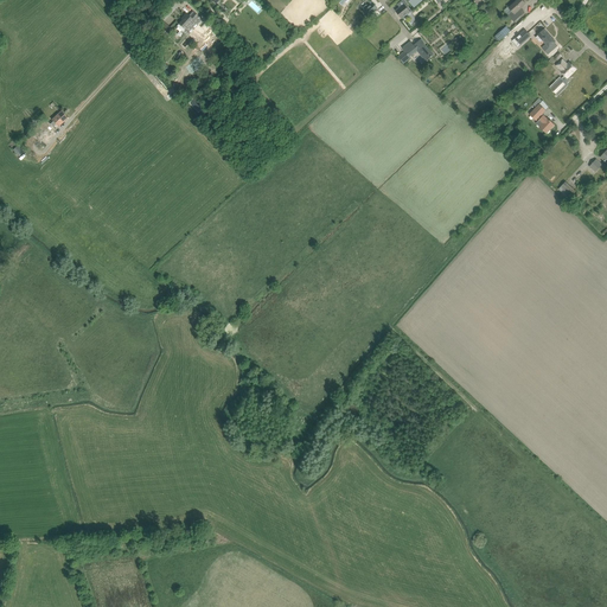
[(364,10),(363,12),(364,13),(365,14),(368,18),(370,16),(374,12),(378,8),(374,2),(371,0),(370,2),(371,5),(369,6),(366,5),(363,7),(364,10)]
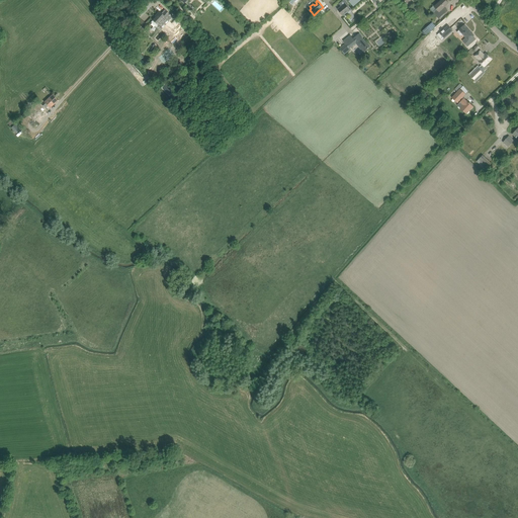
[(345,16),(348,13),(347,12),(350,10),(348,6),(349,6),(347,3),(347,2),(344,0),(343,0),(339,4),(341,7),(338,9),(341,13),(341,12),(345,16)]
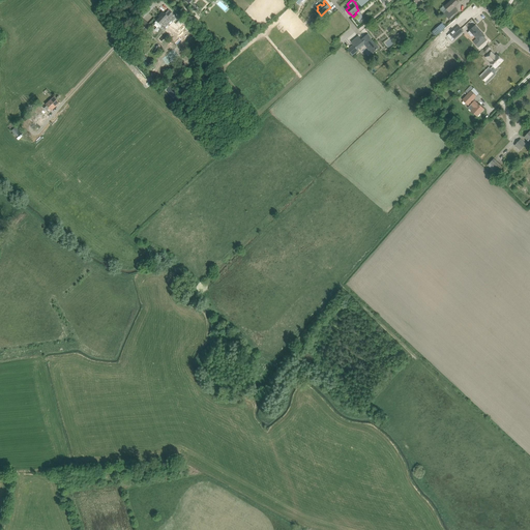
[(451,0),(444,6),(447,9),(443,13),(448,19),(458,11),(454,8),(454,7),(459,3),(455,0),(451,0)]
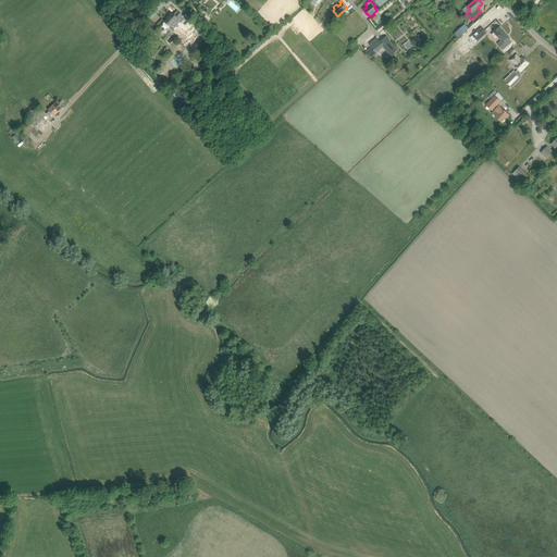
[(297,12),(301,16),(309,9),(305,4),(297,12)]
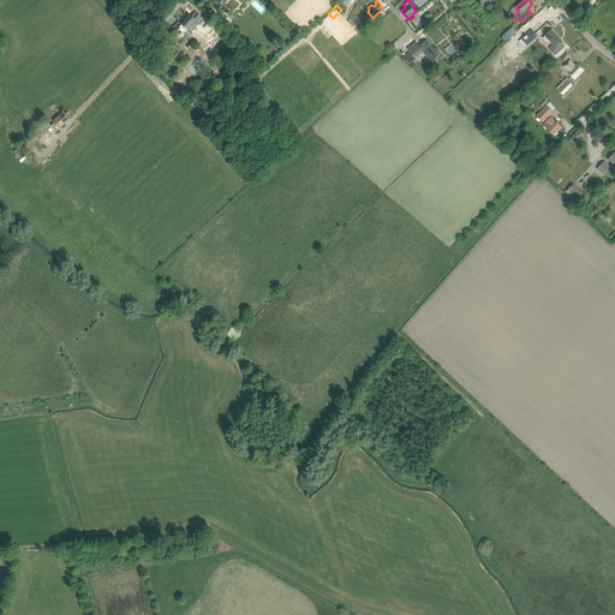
[(545,22),(550,17),(543,9),(537,13),(533,17),(542,25),(545,22)]
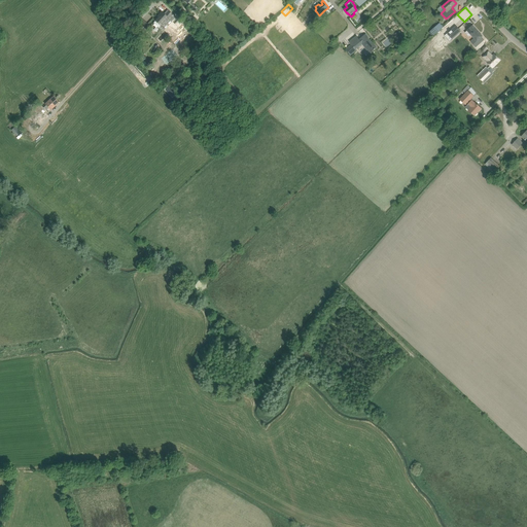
[(156,22),(154,24),(160,29),(162,27),(164,29),(165,30),(167,27),(168,27),(168,29),(170,30),(171,30),(172,28),(174,29),(176,27),(180,30),(181,30),(183,32),(185,31),(187,31),(187,30),(187,29),(188,27),(185,24),(182,22),(182,23),(178,20),(174,24),(172,22),(175,18),(171,13),(169,11),(165,14),(164,14),(163,12),(155,21),(156,22)]
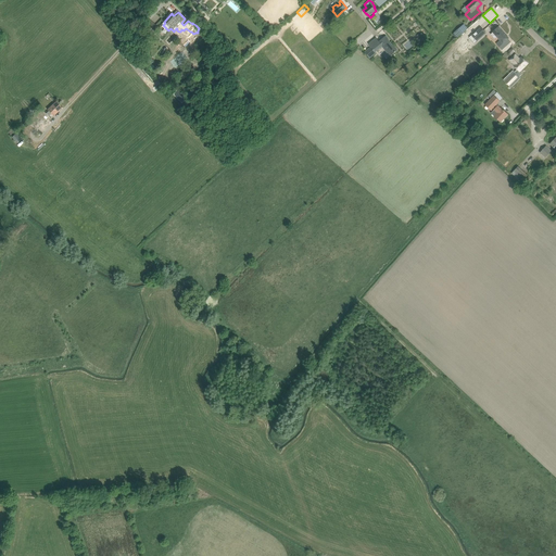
[(330,17),(326,21),(332,28),(335,26),(337,25),(330,17)]
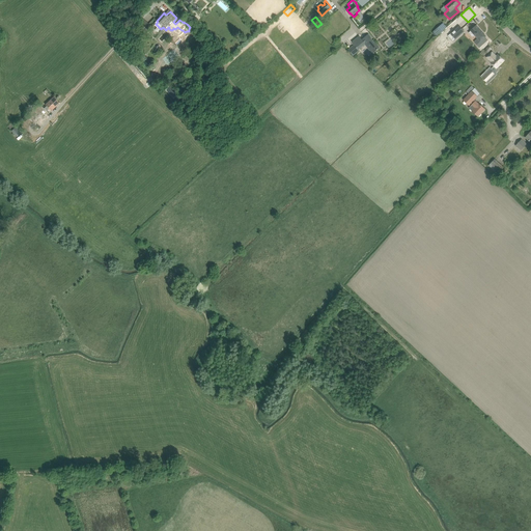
[(457,18),(452,23),(451,22),(449,24),(450,24),(445,29),(449,33),(460,22),(457,18)]
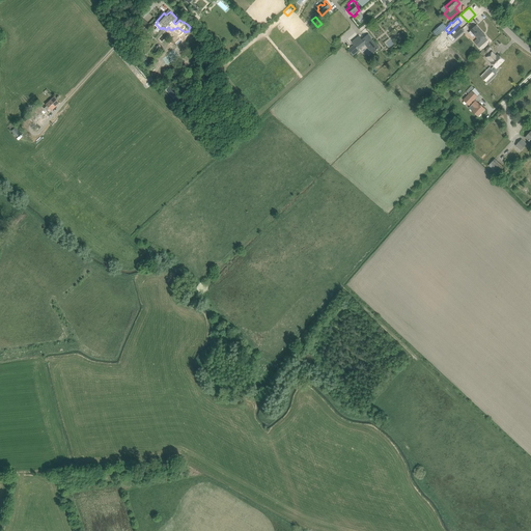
[(442,25),(437,29),(437,30),(434,32),(437,35),(445,28),(442,25)]
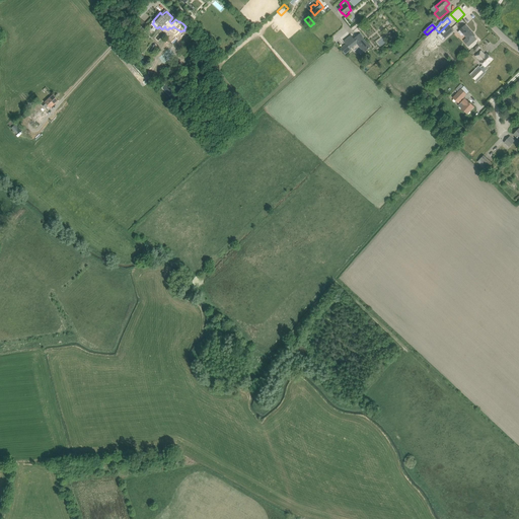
[(462,29),(458,32),(461,36),(463,34),(468,41),(465,44),(468,48),(476,40),(473,38),(474,36),(464,25),(461,28),(462,29)]
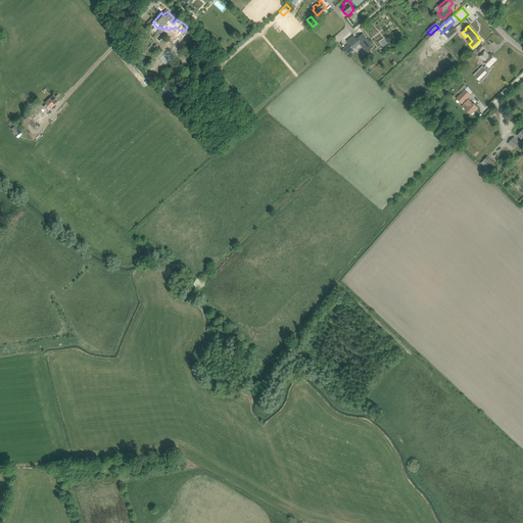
[(453,27),(443,34),(447,39),(457,31),(453,27)]
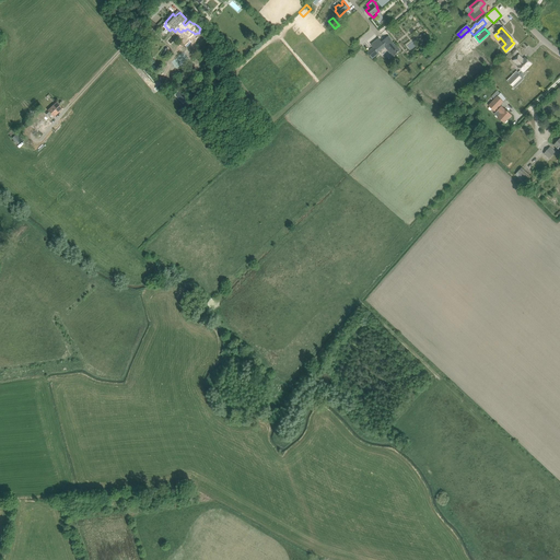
[(417,35),(408,42),(411,46),(420,39),(417,35)]
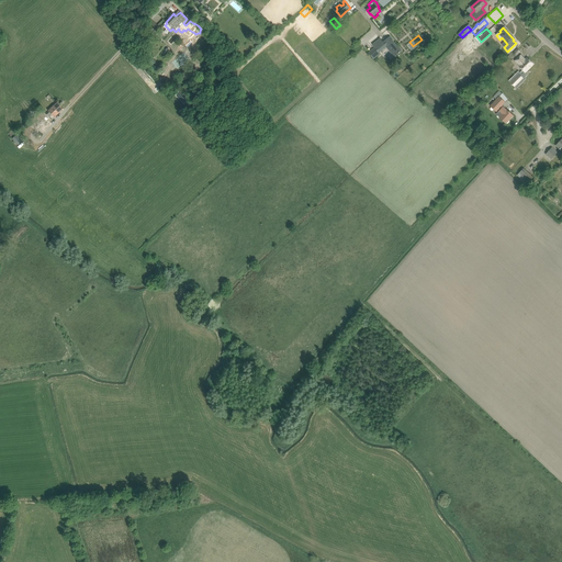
[(371,52),(369,53),(373,58),(375,56),(381,53),(380,52),(388,46),(395,56),(402,51),(397,46),(394,43),(393,44),(391,41),(393,40),(390,36),(383,43),(380,38),(373,45),(375,47),(371,52)]
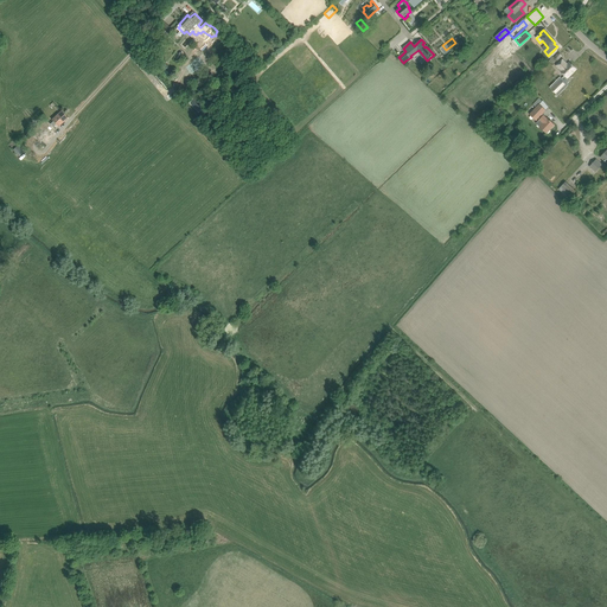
[(569,62),(568,63),(563,58),(556,65),(561,70),(560,71),(568,78),(577,69),(569,62)]
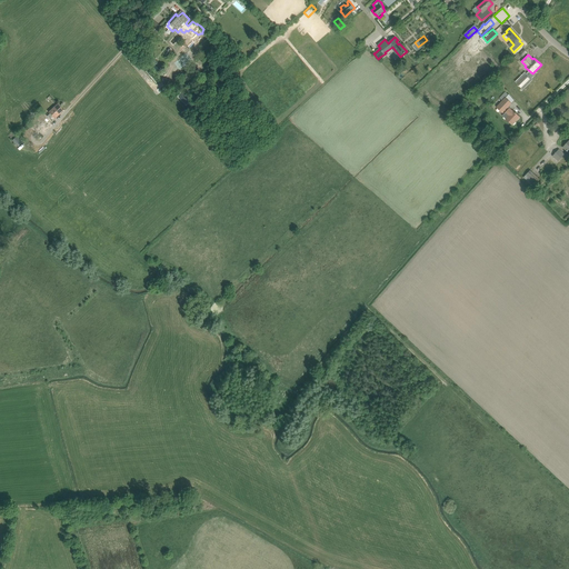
[(530,79),(526,76),(517,83),(521,88),(530,79)]
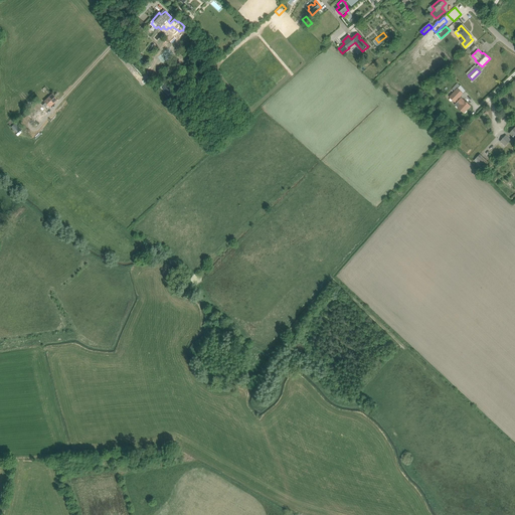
[(455,105),(464,114),(471,106),(465,101),(465,102),(461,98),(461,97),(466,91),(458,82),(452,89),(455,92),(453,94),(459,101),(455,105)]
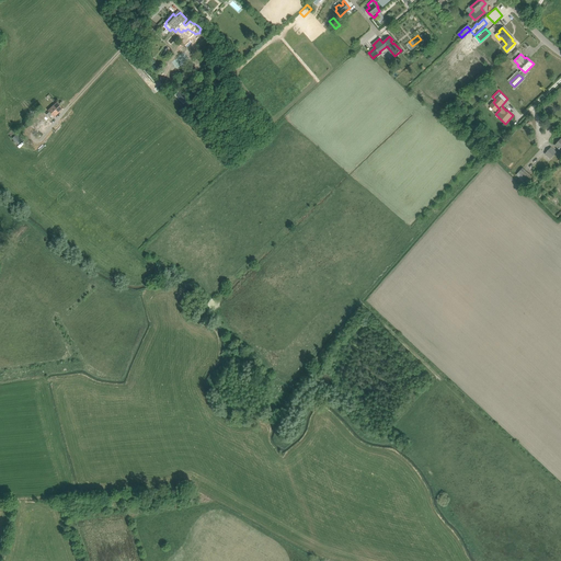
[(49,112),(46,114),(49,117),(52,115),(54,117),(63,109),(57,103),(48,111),(49,112)]
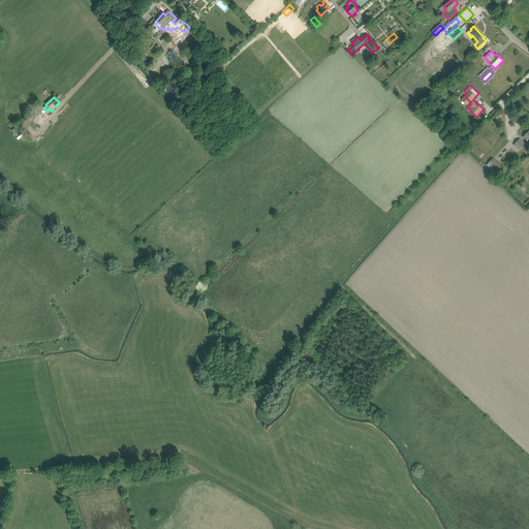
[(42,105),(33,114),(37,118),(40,122),(49,114),(47,111),(43,107),(42,105)]
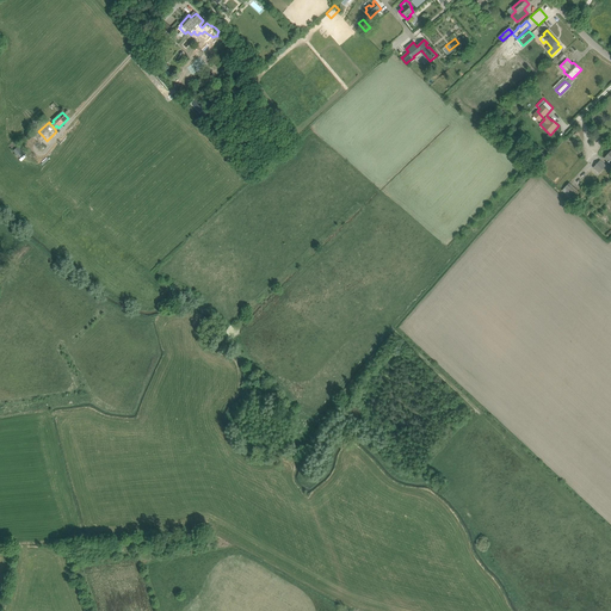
[(13,150),(18,158),(24,153),(20,149),(22,149),(19,146),(13,150)]
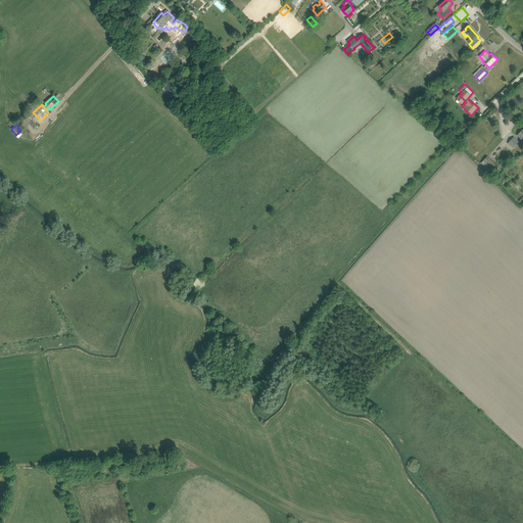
[(509,143),(512,147),(513,148),(519,142),(514,138),(509,143)]
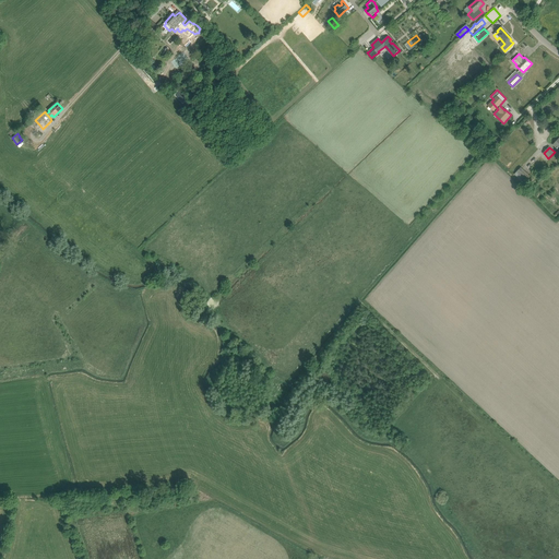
[(514,174),(526,186),(534,179),(521,167),(514,174)]
